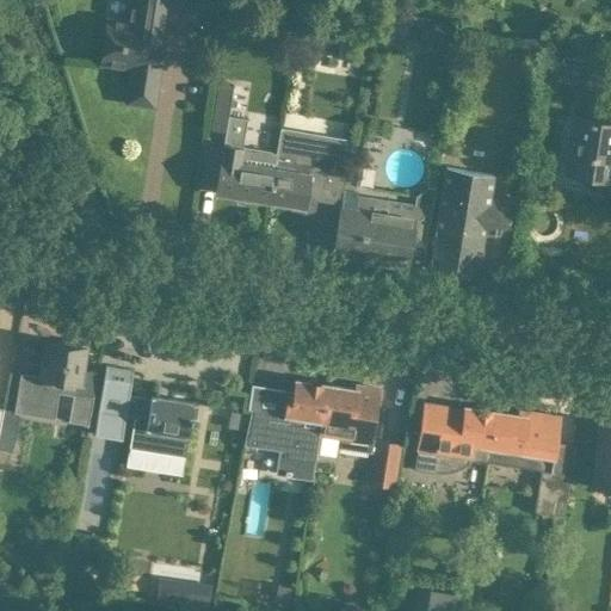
[(186,0),(129,0),(125,20),(106,18),(104,30),(99,29),(96,49),(100,50),(99,62),(130,67),(125,100),(152,105),(158,63),(162,65),(165,49),(161,48),(164,30),(159,30),(162,6),(185,10),(186,0)]
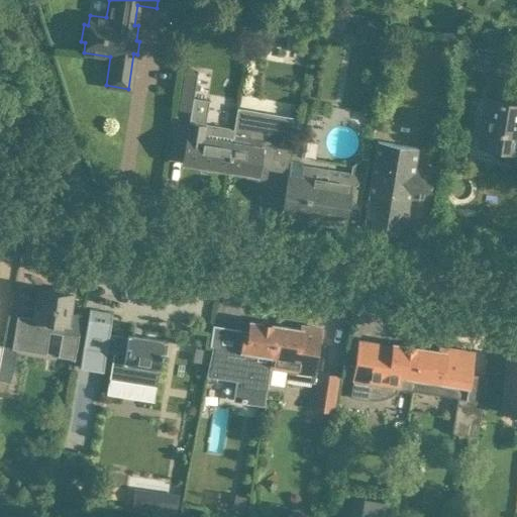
[(368,19),(364,40),(377,42),(380,21),(368,19)]
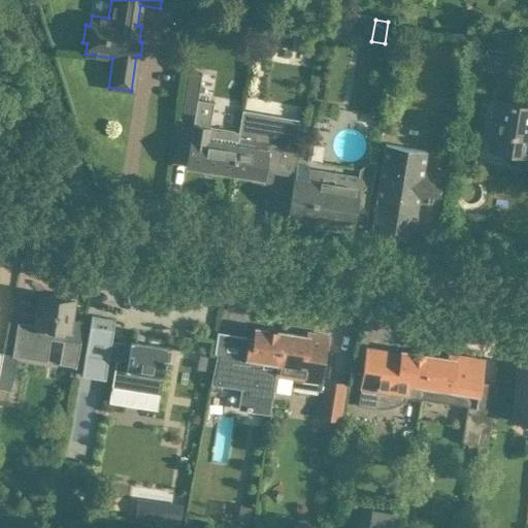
[(315,35),(297,33),(293,65),(310,67),(315,35)]
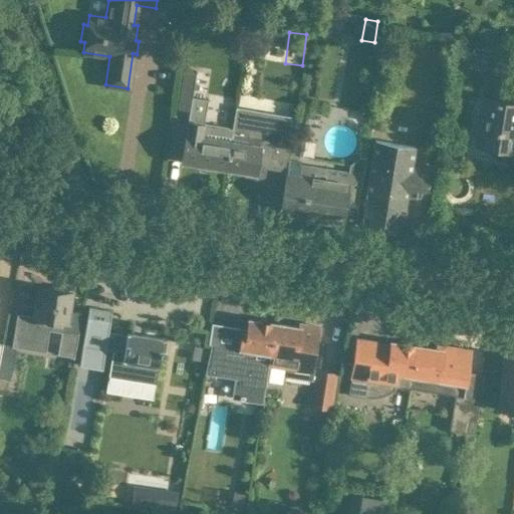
[(183,67),(176,107),(188,109),(180,161),(225,169),(232,127),(203,122),(207,98),(191,95),(195,69),(183,67)]
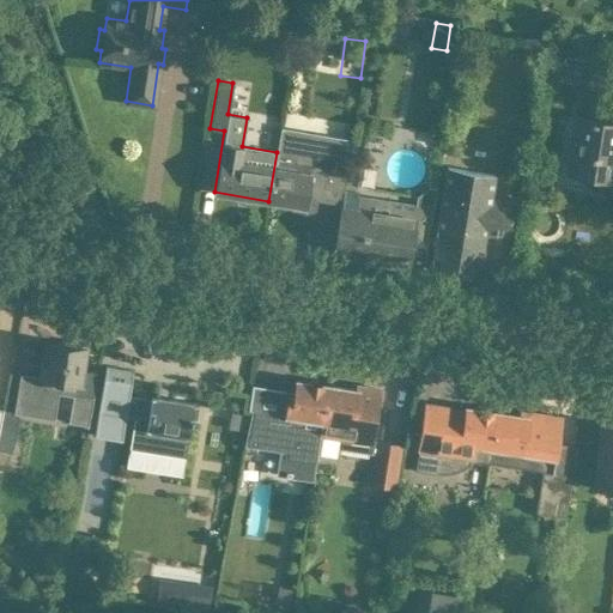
[(574,139),(568,173),(575,174),(574,178),(590,181),(592,177),(612,181),(612,176),(612,109),(593,105),(590,120),(577,119),(576,123),(571,122),(569,138),(574,139)]
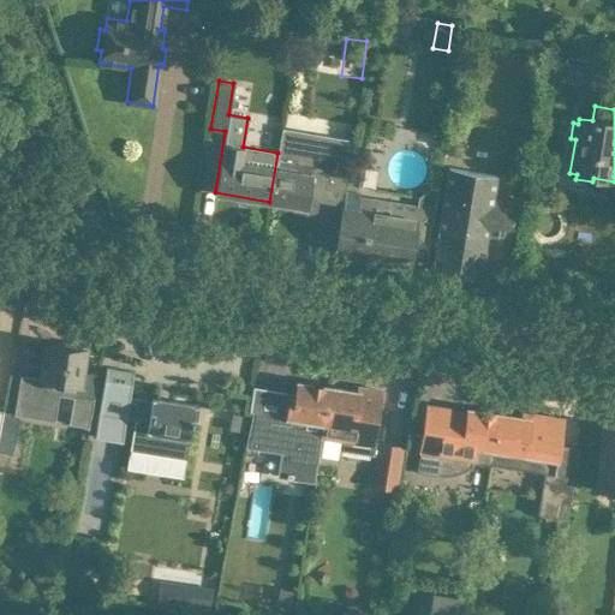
[(278,153),(269,202),(304,208),(303,213),(315,215),(320,186),(341,190),(344,191),(351,148),(315,142),(314,148),(280,142),(278,153)]
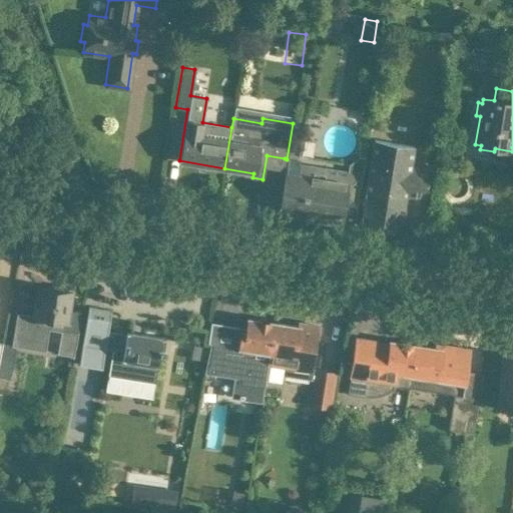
[(429,200),(434,169),(410,165),(413,146),(374,140),(360,226),(399,233),(405,196),(429,200)]
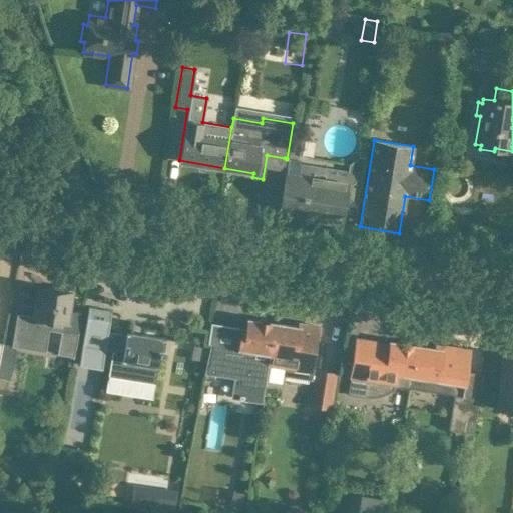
[(345,205),(356,207),(364,159),(358,158),(349,164),(347,171),(287,161),(279,213),(330,222),(330,223),(340,224),(340,223),(342,224),(345,205)]
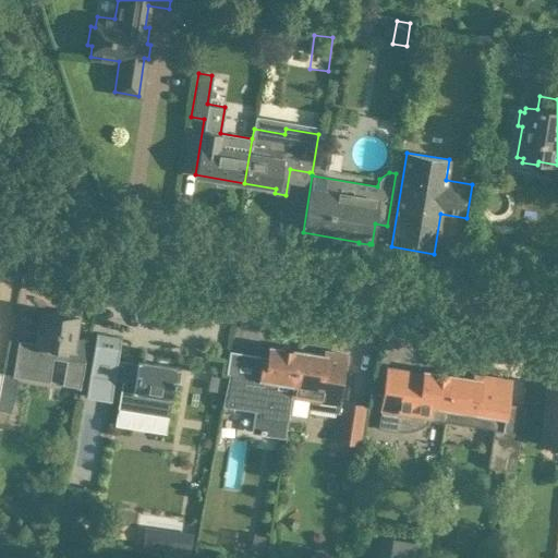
[(19,341),(14,368),(49,374),(53,348),(70,351),(68,359),(84,362),(88,340),(73,337),(76,316),(72,315),(70,312),(62,311),(59,313),(44,311),(44,312),(40,311),(38,319),(36,332),(35,344),(19,341)]
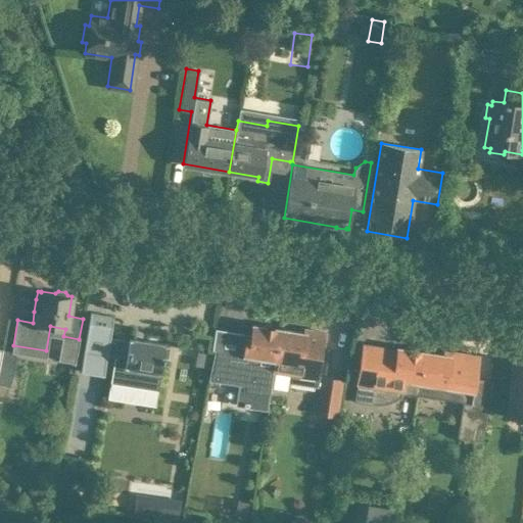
[(90,311),(80,370),(81,371),(82,363),(104,367),(106,352),(113,354),(108,383),(122,385),(122,384),(157,390),(162,358),(168,358),(170,347),(164,346),(165,344),(117,335),(116,337),(109,335),(113,315),(90,311)]
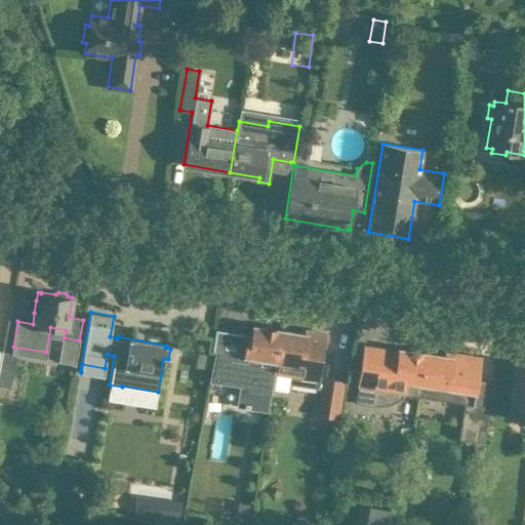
[(273,373),(279,329),(276,329),(276,326),(264,324),(263,327),(251,325),(250,335),(245,334),(242,355),(213,350),(209,380),(243,387),(243,388),(270,392),(273,373)]
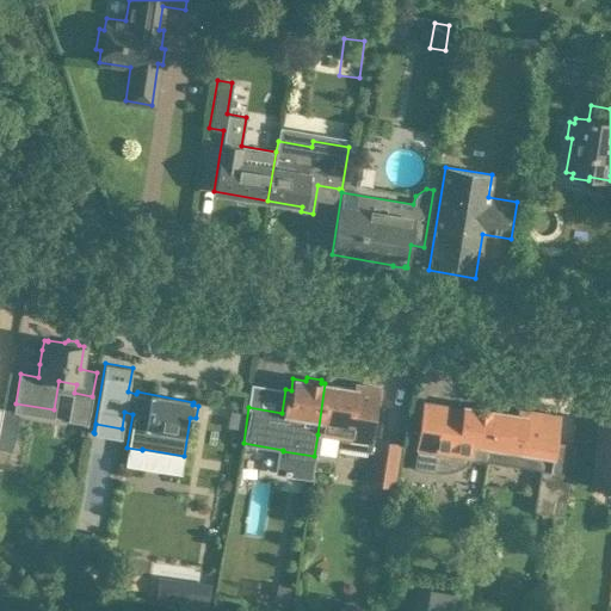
[(356,388),(325,383),(318,434),(338,438),(337,445),(375,451),(376,440),(370,439),(378,388),(356,384),(356,388)]
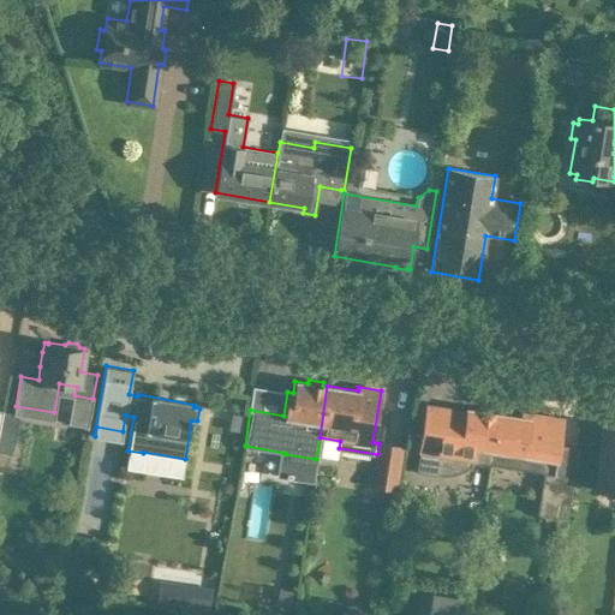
[(489,466),(497,412),(493,412),(493,410),(478,407),(478,410),(465,407),(465,411),(425,404),(417,453),(419,453),(417,471),(437,476),(447,476),(455,473),(463,471),(470,466),(471,464),(489,466)]
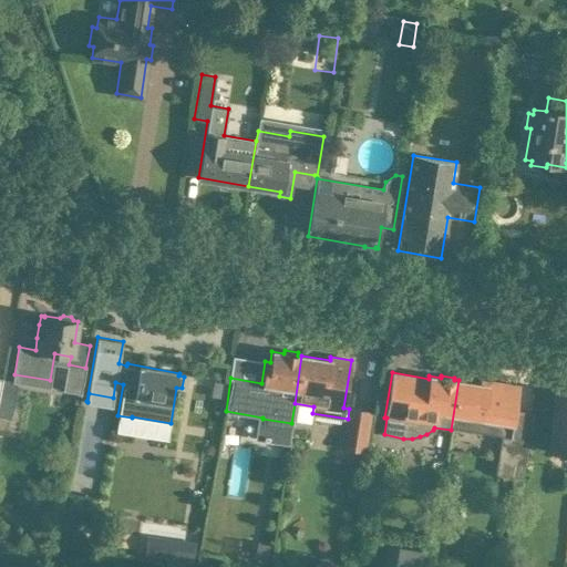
[(13,381),(0,378),(0,416),(7,419),(13,381)]
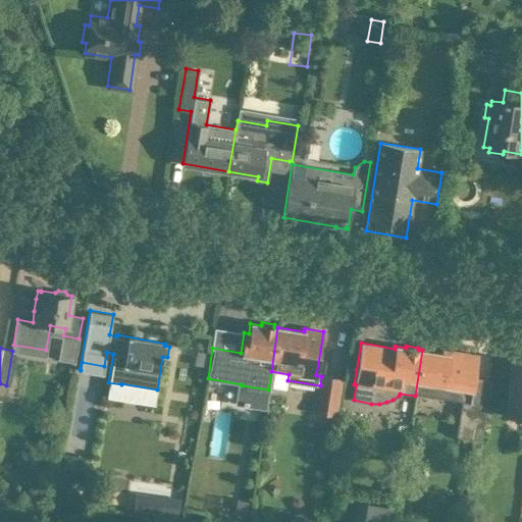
[(486,404),(470,401),(477,355),(459,353),(458,356),(422,350),(415,396),(416,396),(416,395),(463,402),(457,436),(480,440),(486,404)]
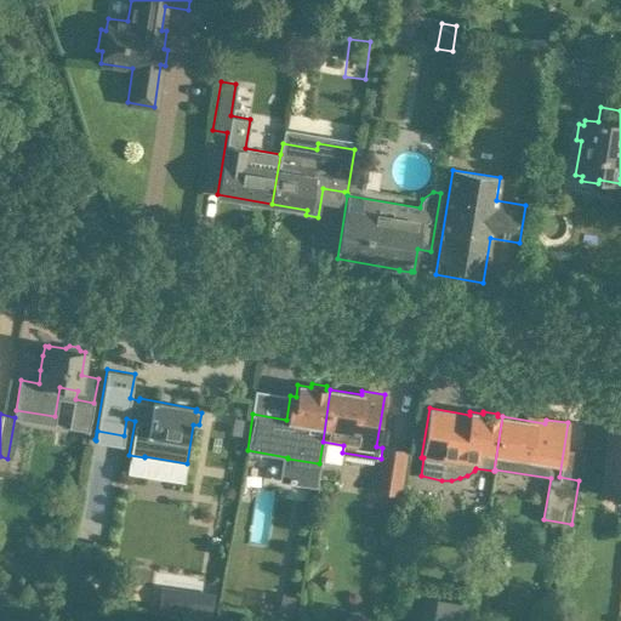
[(620,434),(610,433),(605,471),(602,496),(620,499),(620,434)]
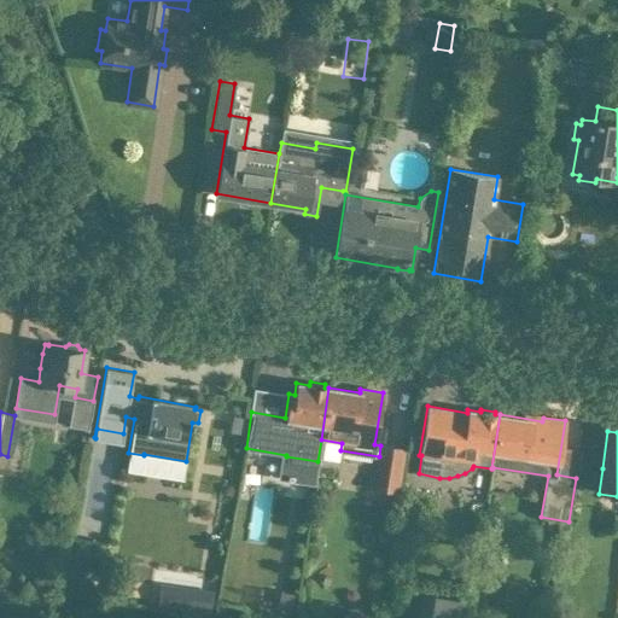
[(403,449),(380,445),(379,456),(374,487),(396,490),(403,449)]
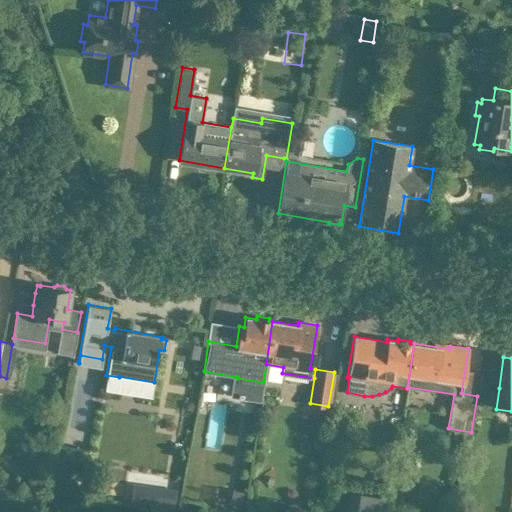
[(45,478),(28,474),(26,486),(43,489),(45,478)]
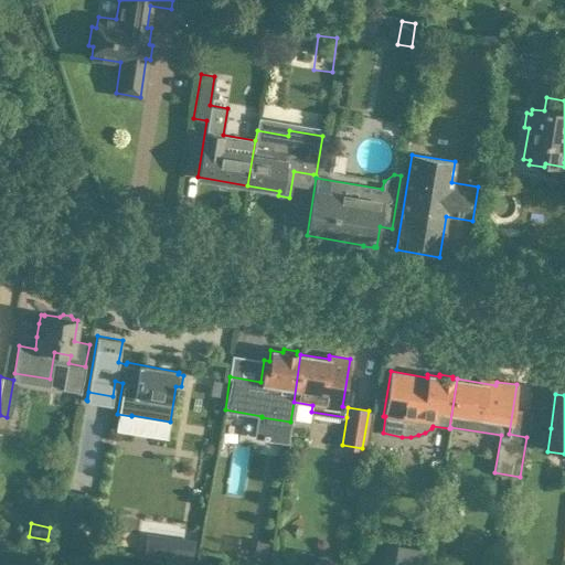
[(174,540),(171,555),(191,557),(193,542),(174,540)]
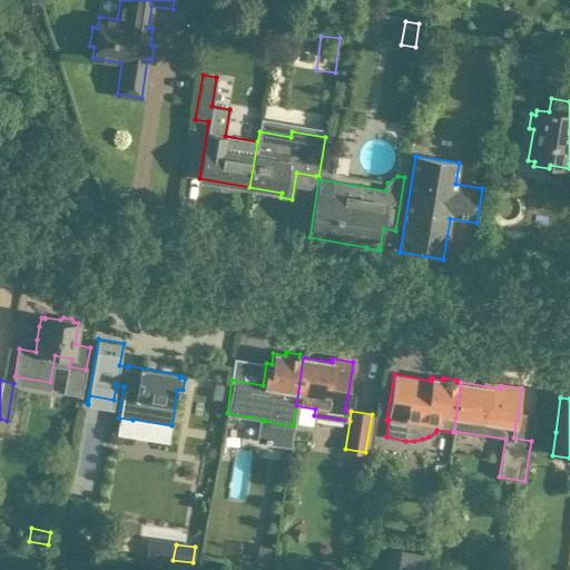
[(420,569),(424,553),(399,549),(395,569),(420,569)]
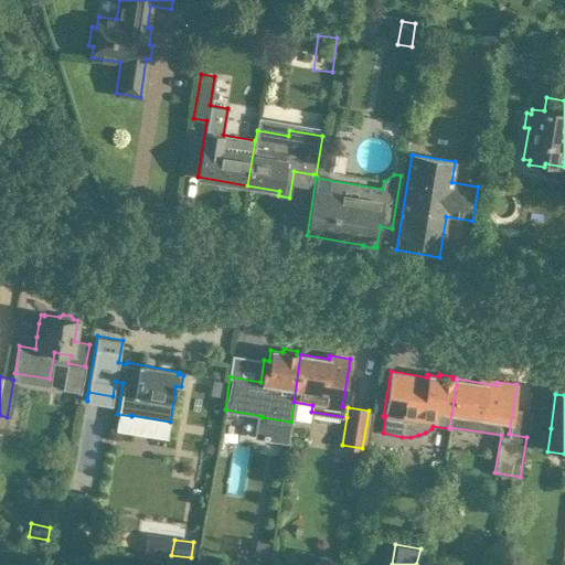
[(316,564),(340,564),(338,552),(315,557),(316,564)]
